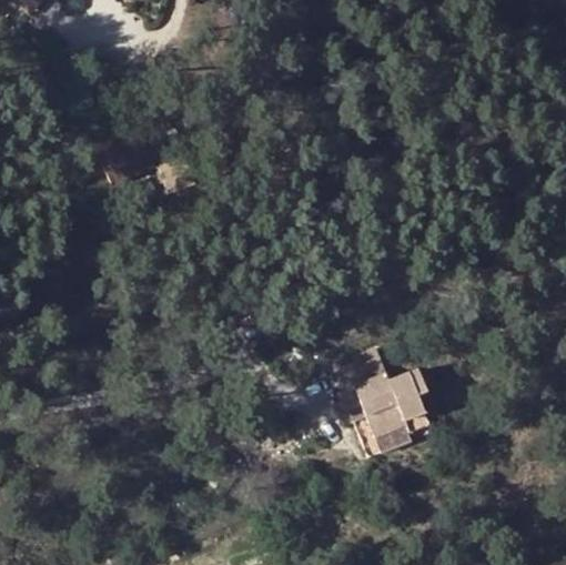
[(23,0),(21,2),(31,12),(44,0),(23,0)]
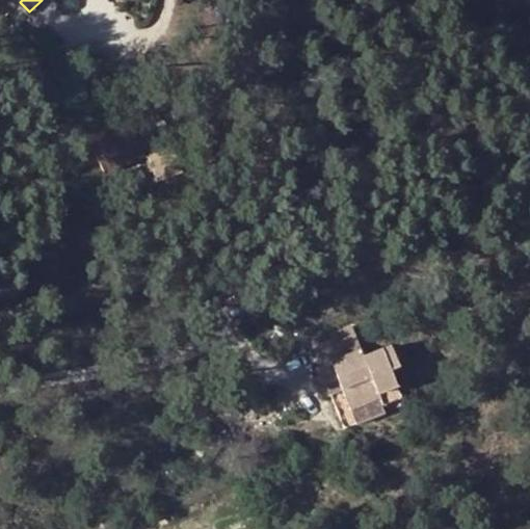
[(339,377),(344,390),(352,410),(380,398),(383,403),(402,396),(392,369),(400,366),(392,344),(382,347),(366,353),(353,323),(315,339),(325,365),(317,368),(324,384),(328,381),(339,377)]
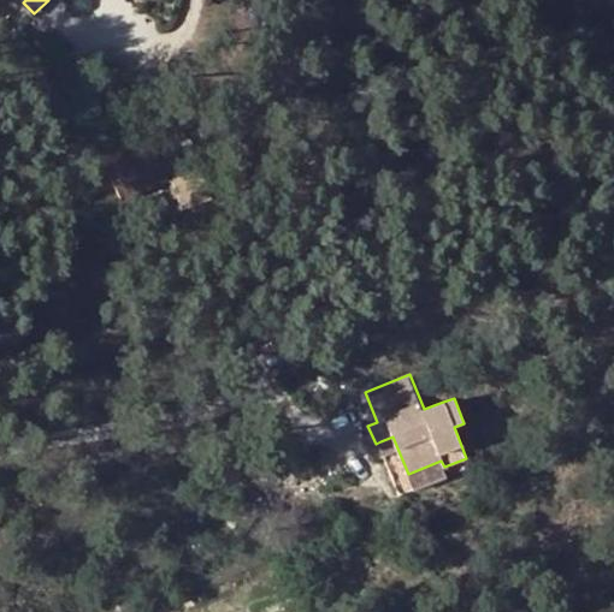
[(385,455),(399,451),(393,437),(381,441),(385,455)]
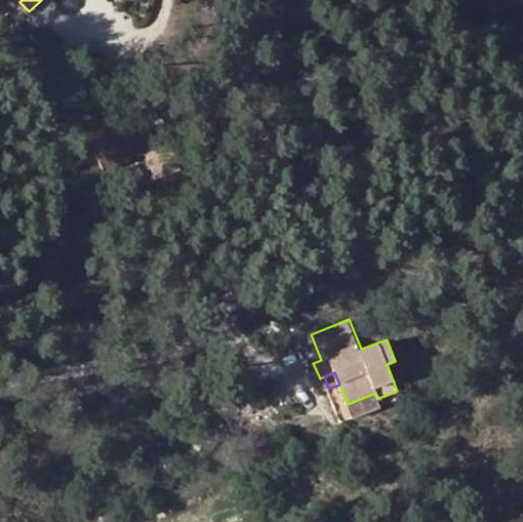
[(375,393),(348,404),(353,415),(380,404),(378,398),(375,393)]
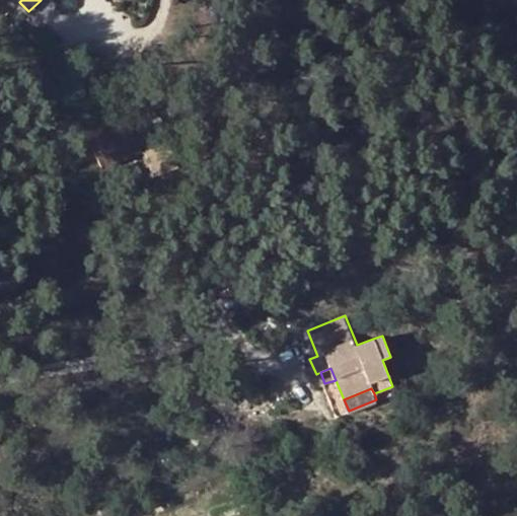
[(105,515),(117,512),(114,504),(99,509),(101,515),(105,515)]
